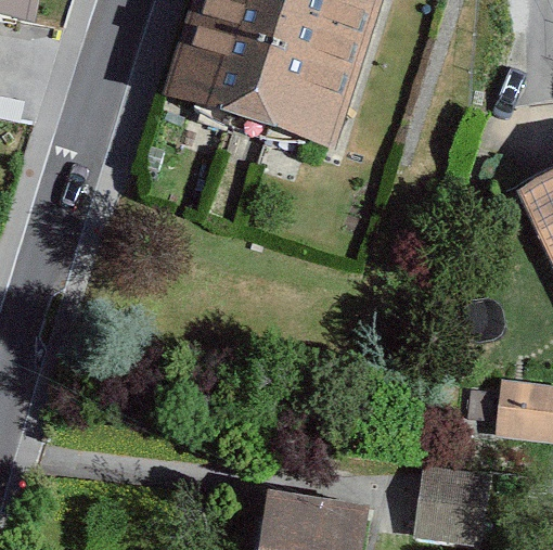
[(0,14),(37,23),(41,0),(0,0),(0,14)]
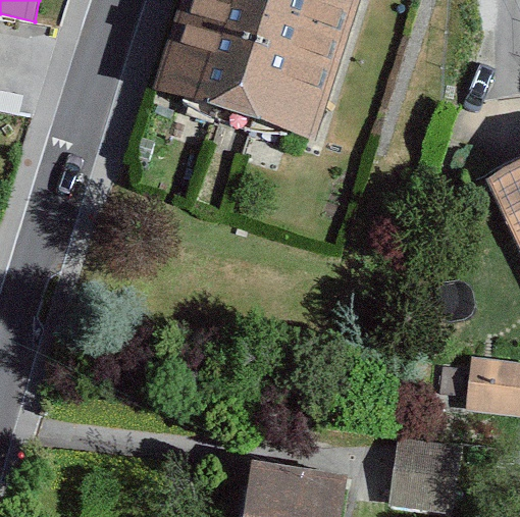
[(180,0),(153,89),(314,139),(357,0),(180,0)]
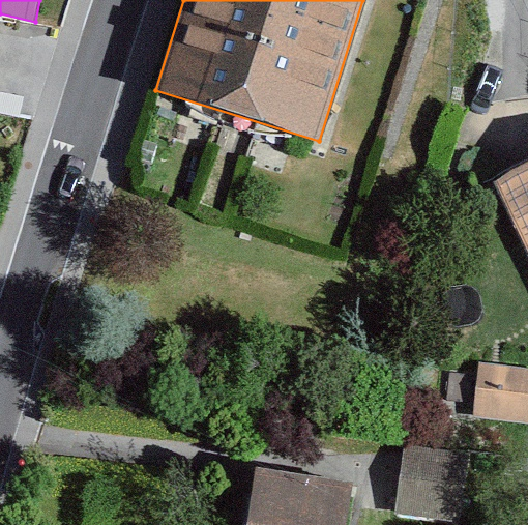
[(527,161),(491,179),(527,257),(527,161)]
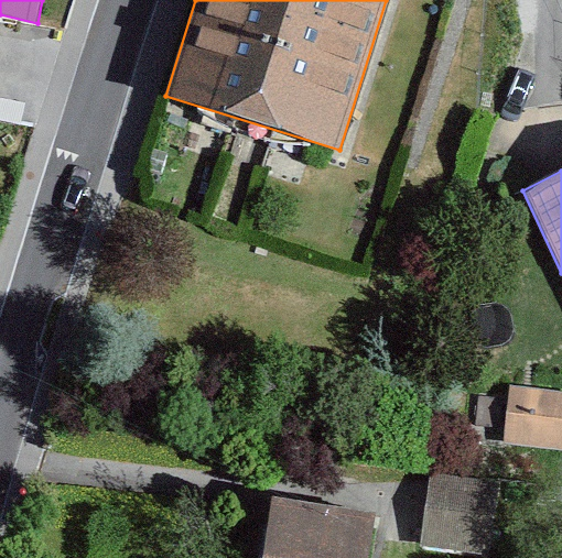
[(561,391),(510,385),(504,438),(561,445),(561,391)]
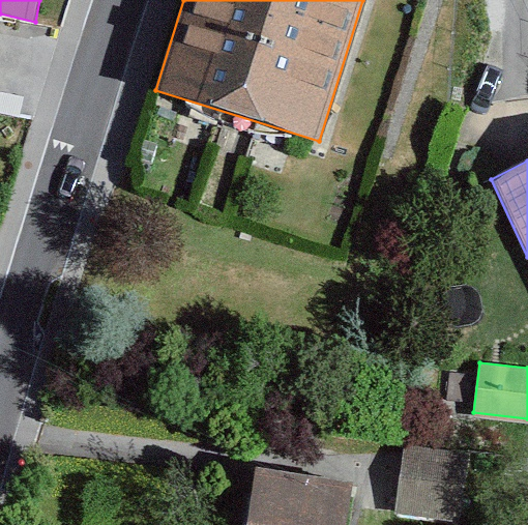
[(468,455),(403,445),(393,509),(458,520),(468,455)]
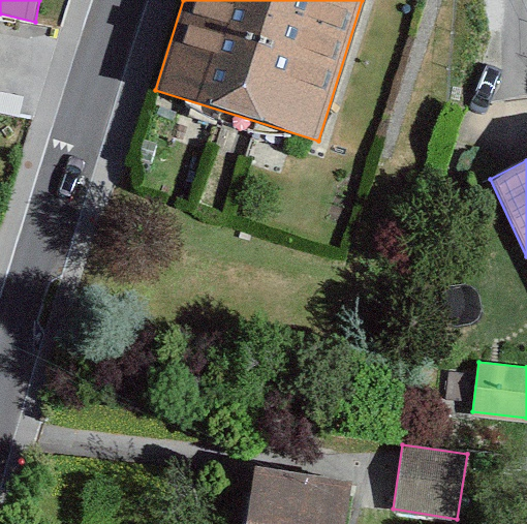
[(343,523),(351,481),(253,465),(244,523),(343,523)]
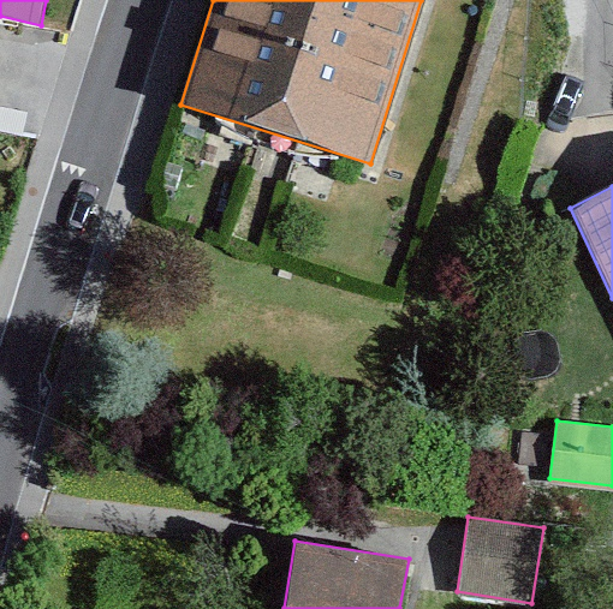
All buildings are outlined.
